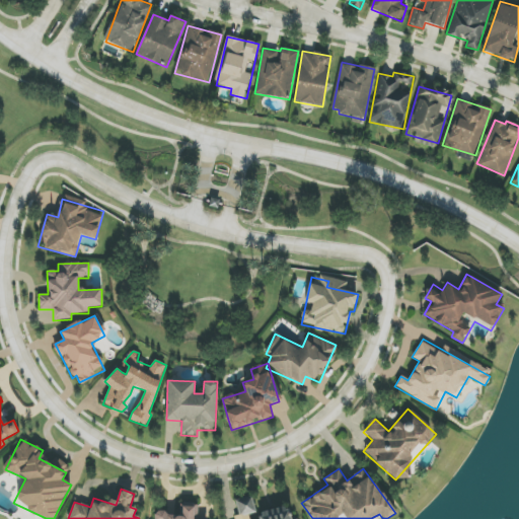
[(256,513),(251,496),(235,501),(240,518),(256,513)]
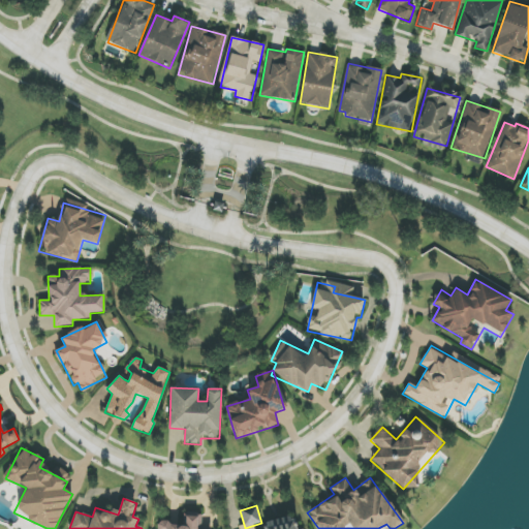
[(196,528),(197,512),(184,512),(184,524),(159,523),(158,528),(196,528)]
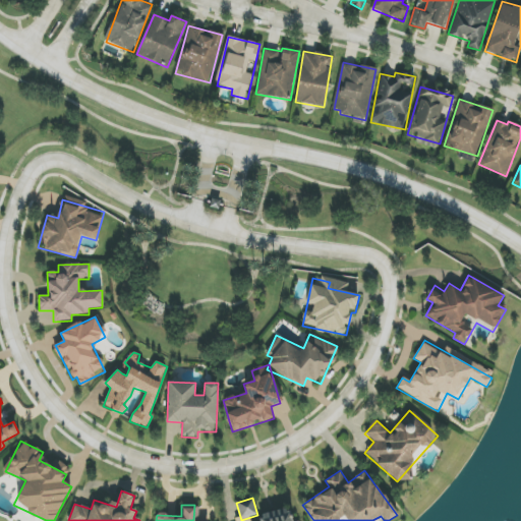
[(300,520),(297,520),(293,520),(290,508),(259,515),(261,520),(300,520)]
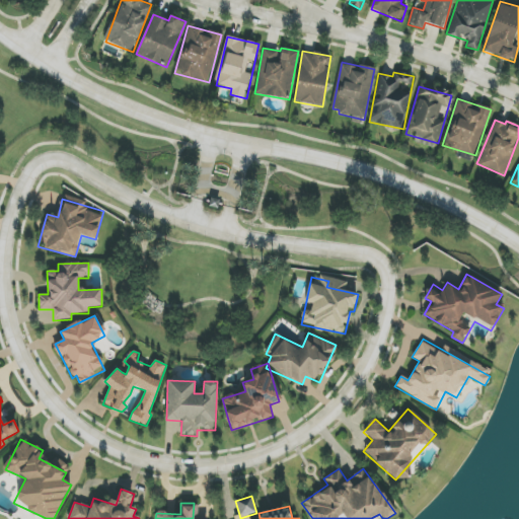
All buildings are outlined.
